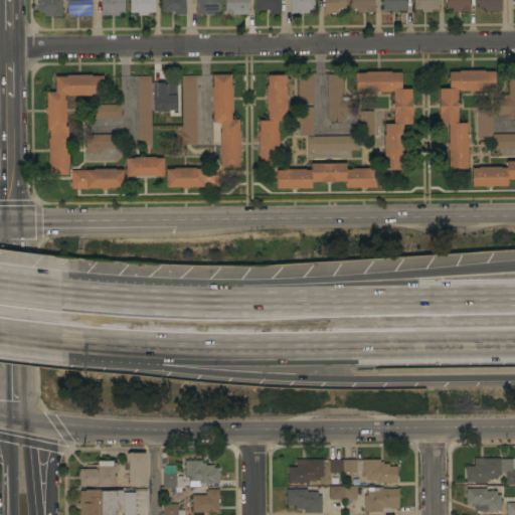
[(61,0),(61,16),(43,16),(43,12),(37,12),(37,0),(61,0)]
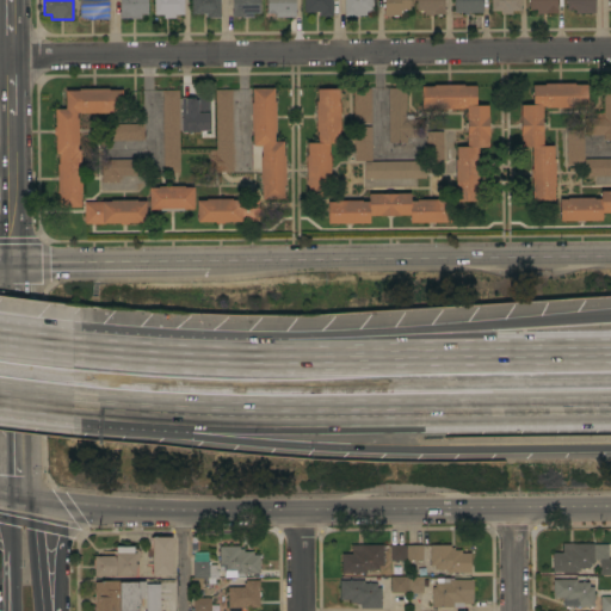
[(107,0),(109,18),(88,19),(88,17),(80,17),(80,0),(107,0)]
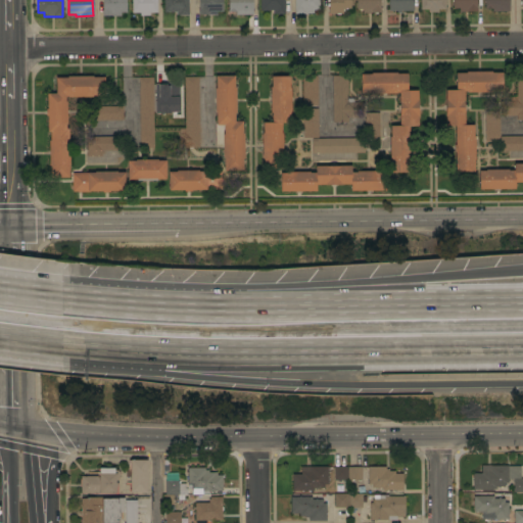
[(127,0),(127,11),(121,11),(121,15),(102,15),(102,0),(127,0)]
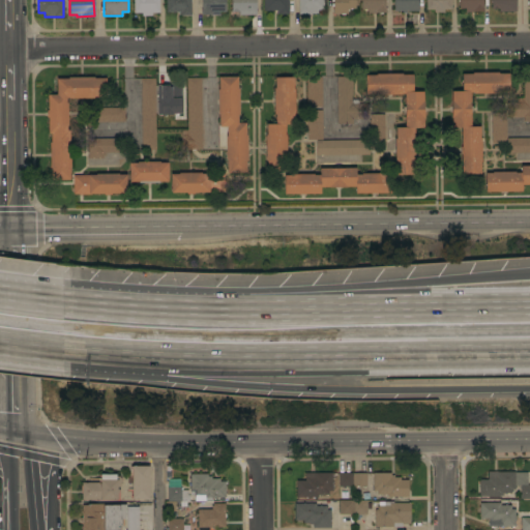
[(158,0),(158,12),(151,12),(151,16),(142,16),(142,12),(134,12),(133,0),(158,0)]
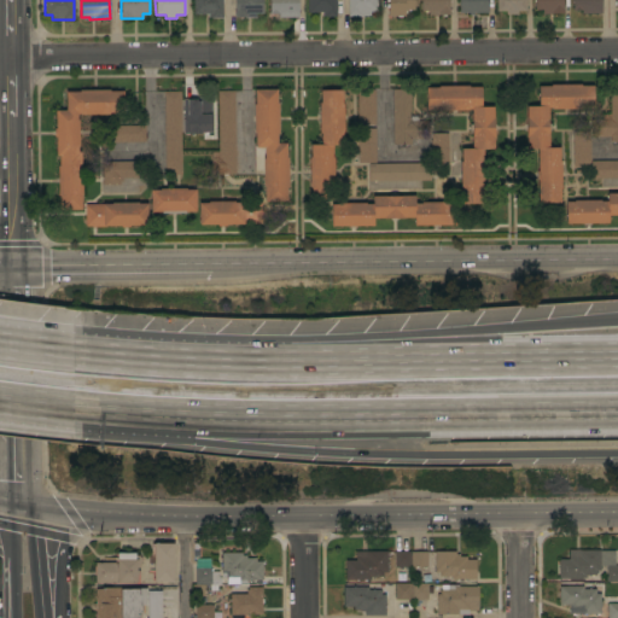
[(223,0),(223,17),(208,17),(208,13),(193,13),(193,0),(223,0)]
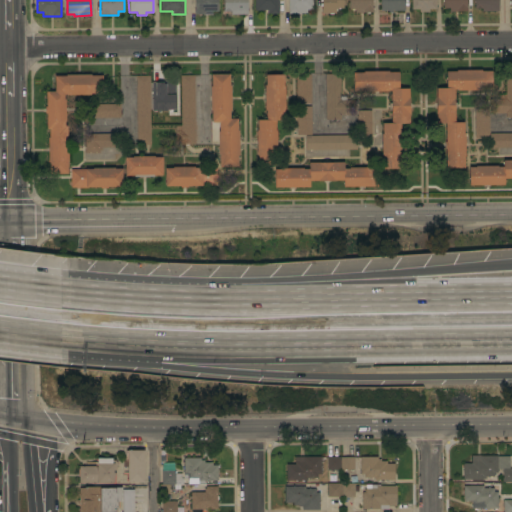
[(218,0),(218,10),(212,10),(212,14),(194,14),(194,0),(218,0)]
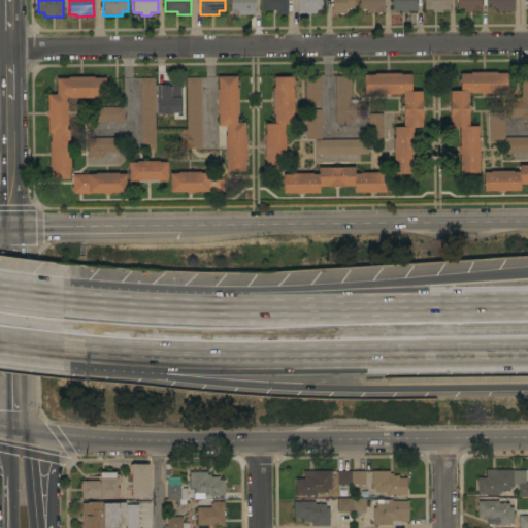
[(255,0),(255,13),(238,14),(237,11),(231,11),(230,0),(255,0)]
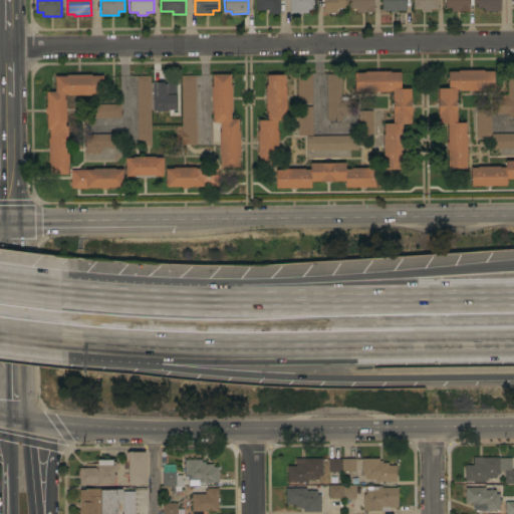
[(277,0),(278,13),(270,13),(267,13),(267,10),(256,10),(255,0),(277,0)]
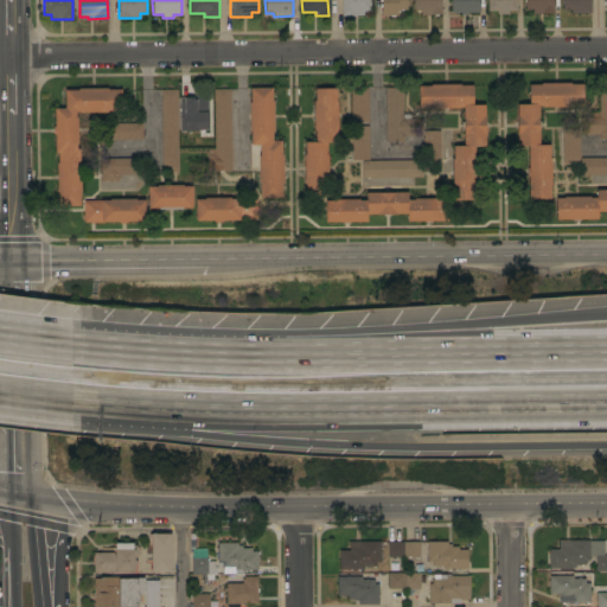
[(339,0),(370,0),(370,11),(364,11),(364,16),(339,16),(339,0)]
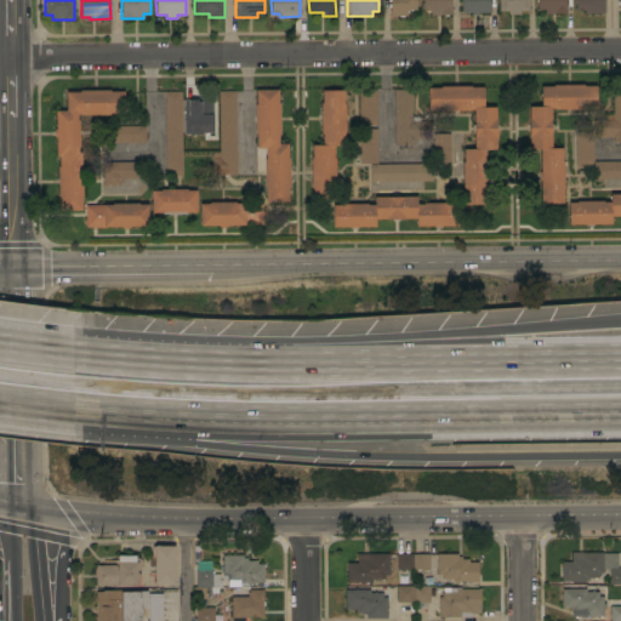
[(389,0),(416,0),(416,10),(406,10),(406,16),(389,16),(389,0)]
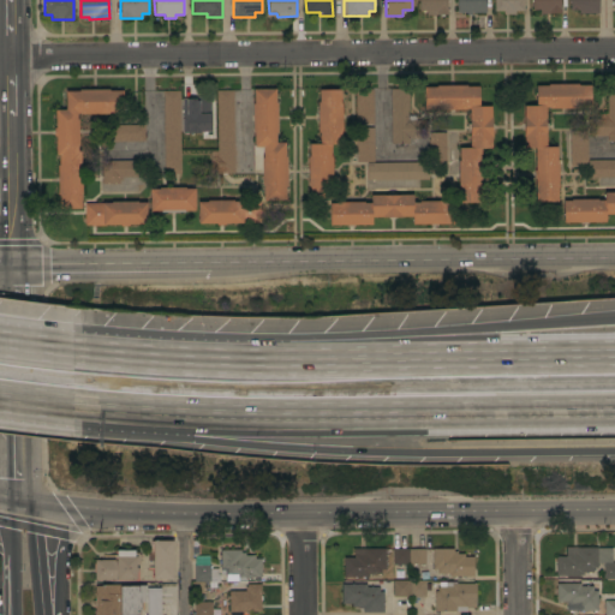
[(447,0),(448,13),(437,15),(427,15),(427,11),(419,11),(419,0),(447,0)]
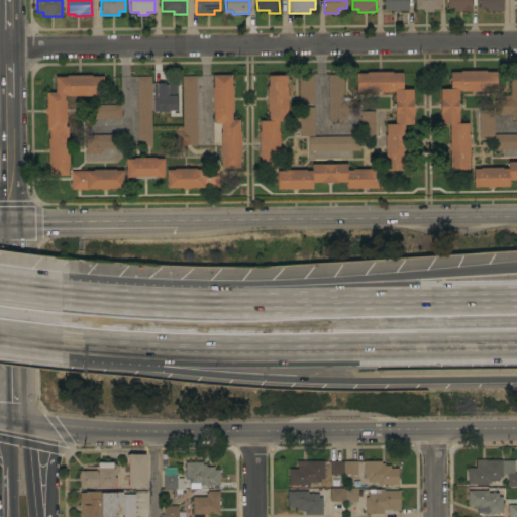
[(396,10),(396,12),(392,12),(392,10),(384,10),(384,0),(408,0),(408,10),(396,10)]
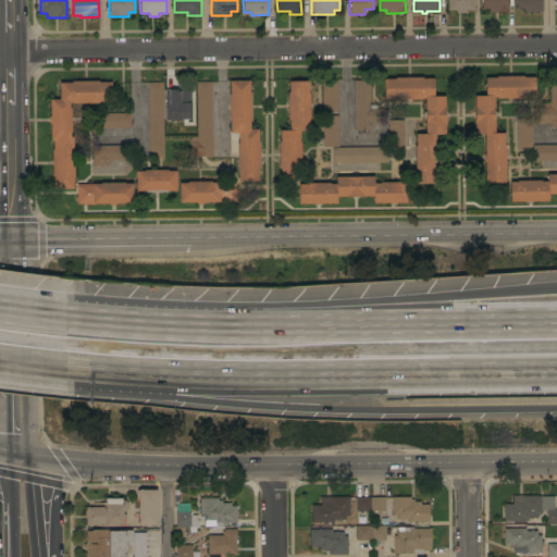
[(474,0),(474,9),(467,10),(467,12),(456,12),(456,10),(447,10),(447,0),(474,0)]
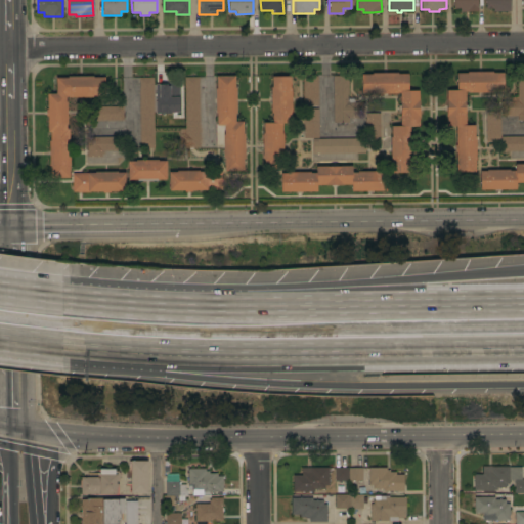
[(453,0),(477,0),(478,10),(469,11),(460,11),(460,8),(453,8),(453,0)]
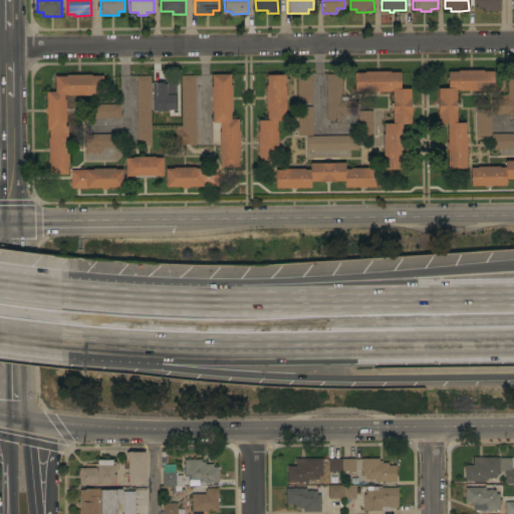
[(484,11),(484,8),(476,8),(476,0),(500,0),(500,11),(484,11)]
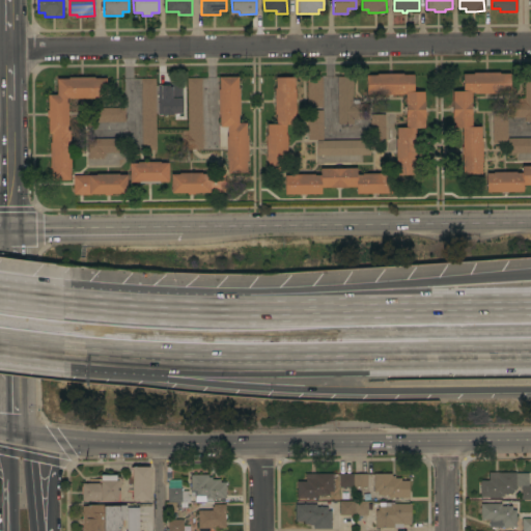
[(473,74),(473,72),(499,72),(499,73),(509,73),(509,93),(474,93),(474,92),(471,92),(471,127),(481,127),(481,137),(482,137),(482,162),(481,162),(481,173),(463,173),(463,127),(452,127),(452,90),(463,90),(463,74),(473,74)]
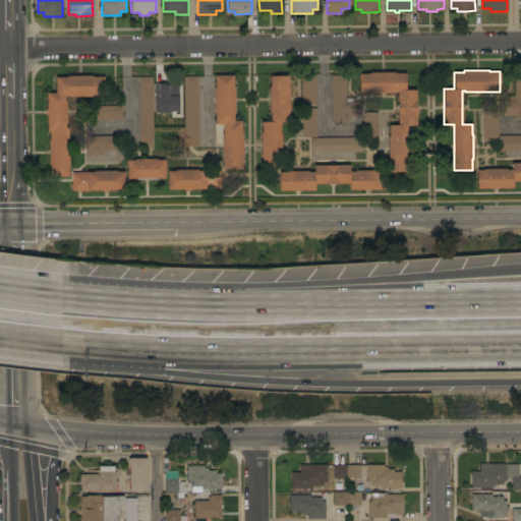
[(369,73),(369,71),(395,71),(395,72),(405,72),(406,90),(416,90),(416,125),(407,125),(407,171),(388,171),(388,135),(389,135),(389,124),(398,124),(397,92),(395,92),(395,93),(359,93),(359,73),(369,73)]
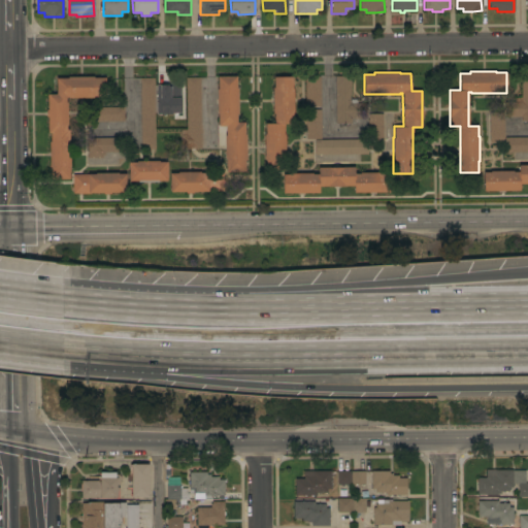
[(236,75),(236,88),(238,88),(238,113),(237,113),(237,122),(244,122),(244,134),(245,134),(246,160),(245,160),(245,171),(226,171),(226,159),(225,159),(225,135),(226,135),(226,125),(218,125),(218,112),(217,113),(217,89),(218,88),(218,75),(236,75)]
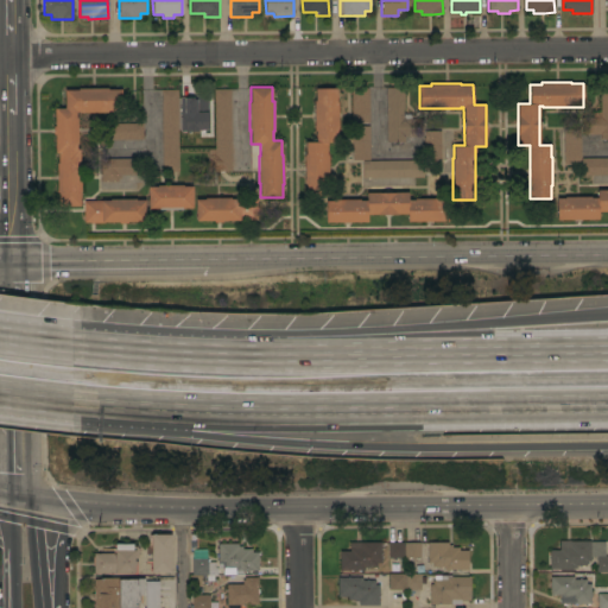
[(386,87),(404,87),(404,103),(403,103),(403,113),(419,113),(419,119),(423,119),(423,135),(404,135),(404,141),(401,141),(401,144),(390,144),(390,141),(386,141),(386,87)]
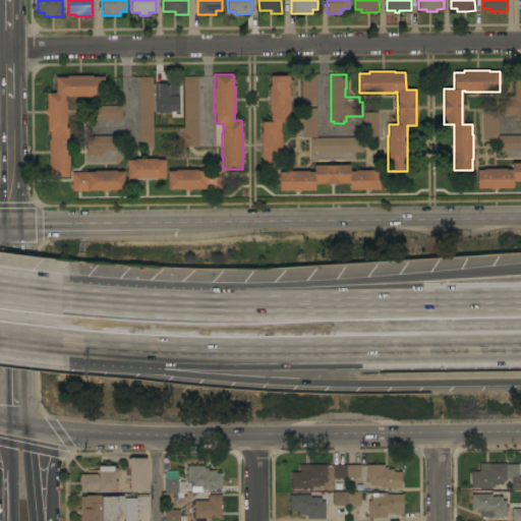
[(50,176),(50,165),(49,165),(49,139),(50,139),(50,130),(47,130),(47,93),(55,93),(55,76),(67,76),(67,75),(93,75),(93,76),(104,76),(104,95),(92,95),(92,96),(68,96),(68,95),(65,95),(65,100),(66,100),(66,131),(69,131),(69,163),(68,163),(69,176),(50,176)]
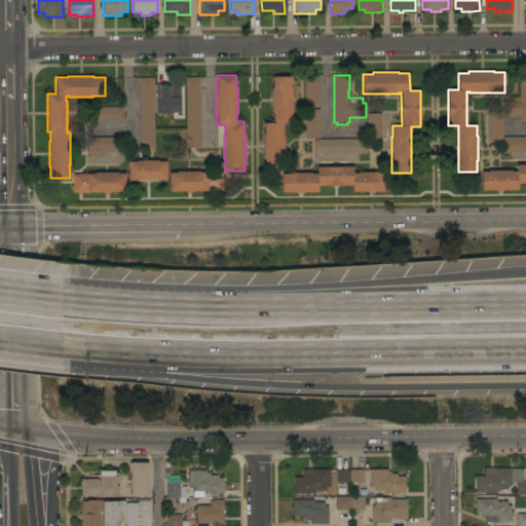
[(200,147),(180,147),(180,134),(181,134),(181,128),(186,128),(185,76),(199,76),(200,147)]
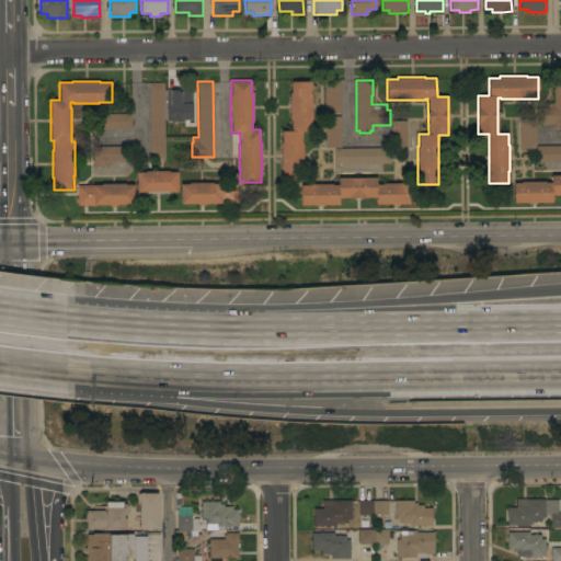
[(310,81),(311,93),(312,130),(301,130),(301,142),(302,142),(304,182),(283,182),(283,170),(281,170),(281,141),(282,141),(282,130),(292,130),(292,119),(289,119),(289,93),(290,93),(290,81),(310,81)]
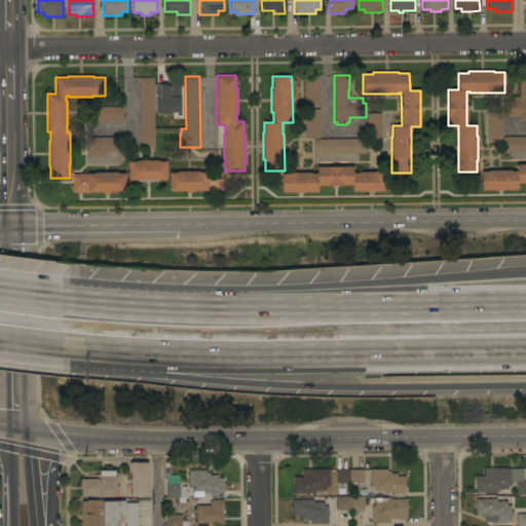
[(320,105),(304,105),(304,76),(318,76),(320,105)]
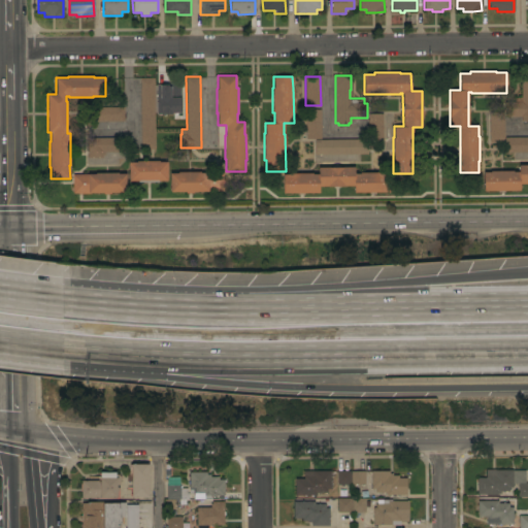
[(527,121),(527,123),(522,123),(521,117),(505,117),(505,101),(514,101),(514,97),(521,97),(521,76),(527,76),(527,121)]
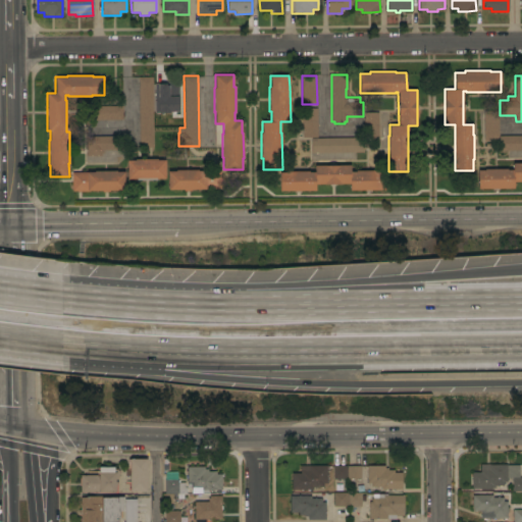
[(153,147),(139,147),(139,76),(153,76),(153,147)]
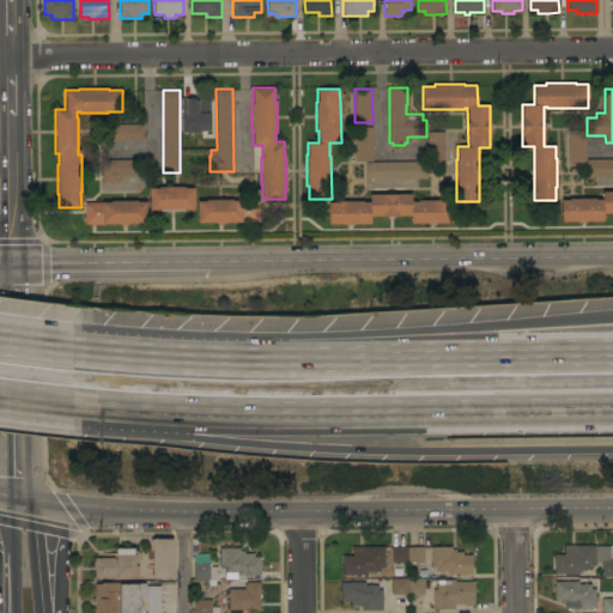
[(206,110),(206,98),(182,99),(182,132),(207,132),(206,110)]
